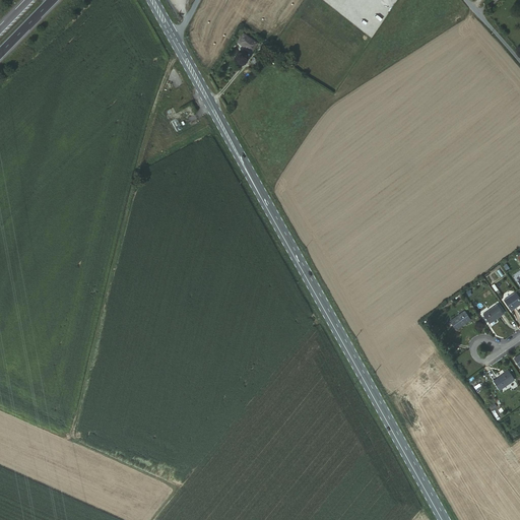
[(243,36),(237,44),(250,53),(256,44),(243,36)]
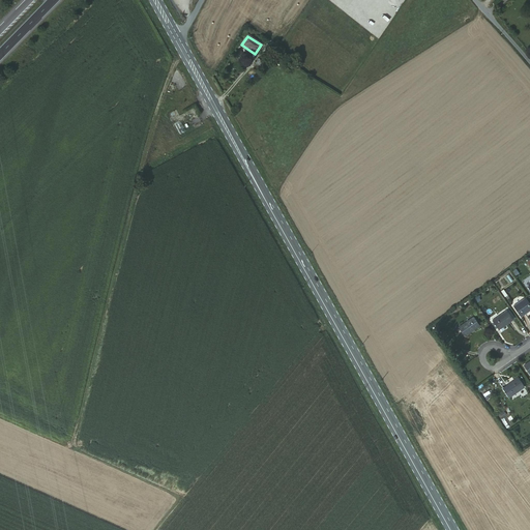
[(529,311),(529,310),(523,299),(511,305),(520,318),(529,311)]
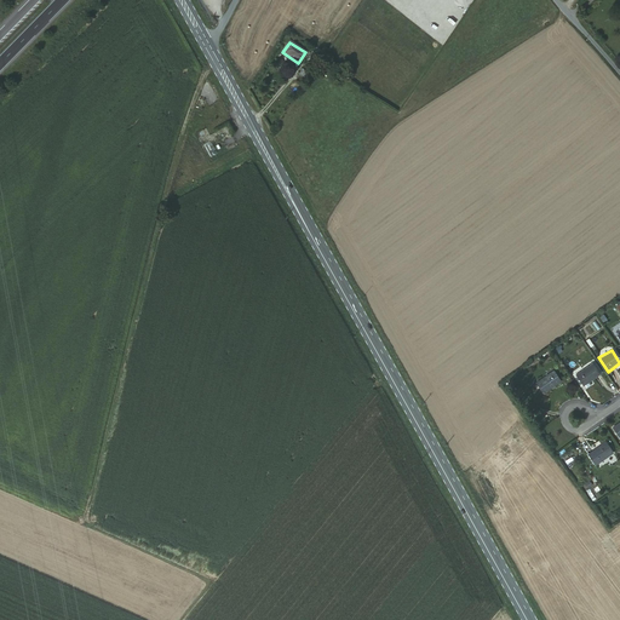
[(600,374),(593,365),(578,375),(584,385),(600,374)]
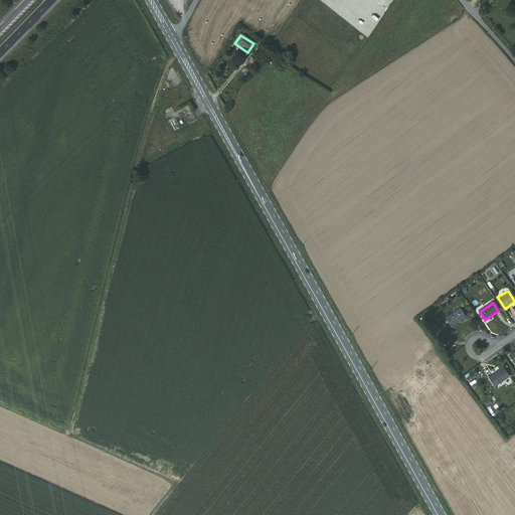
[(466,316),(460,309),(446,317),(452,326),(466,316)]
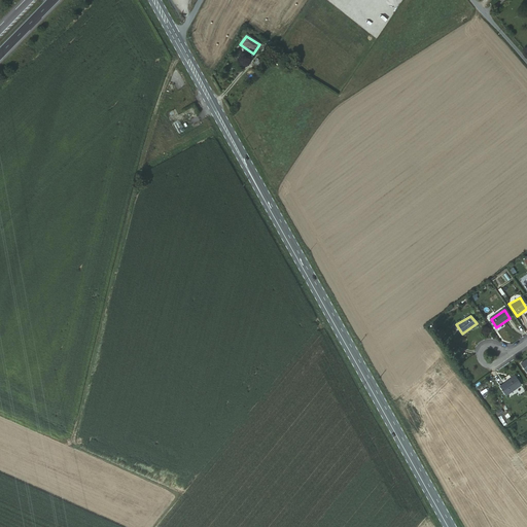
[(526,354),(517,361),(523,370),(526,366),(526,354)]
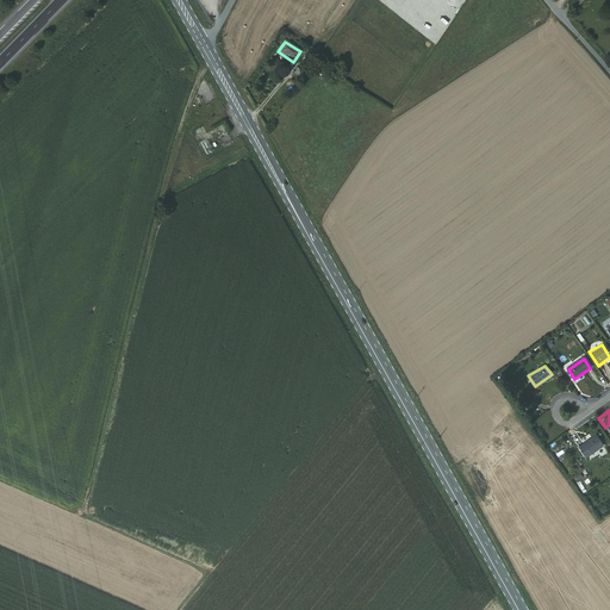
[(599,446),(592,435),(577,446),(584,456),(599,446)]
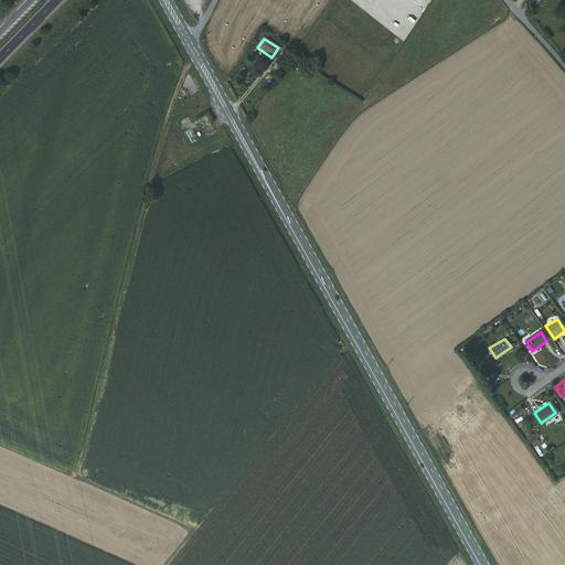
All buildings are outlined.
